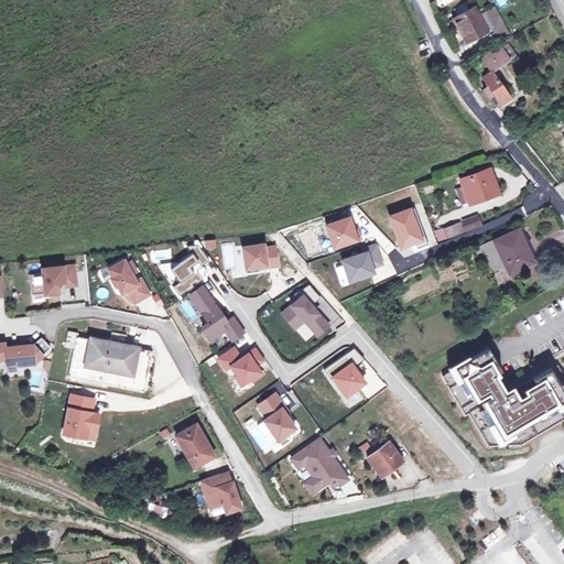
[(495,6),(486,10),(496,26),(501,36),(509,32),(495,6)]
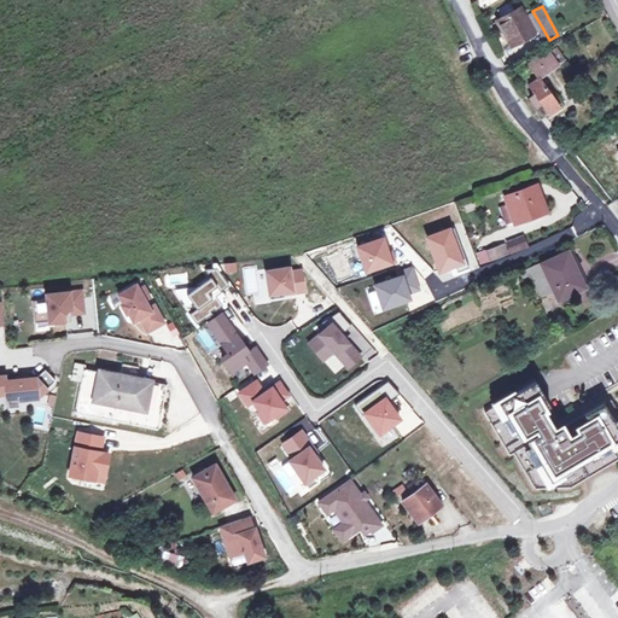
[(519,7),(499,21),(512,47),(543,29),(532,11),(524,16),(519,7)]
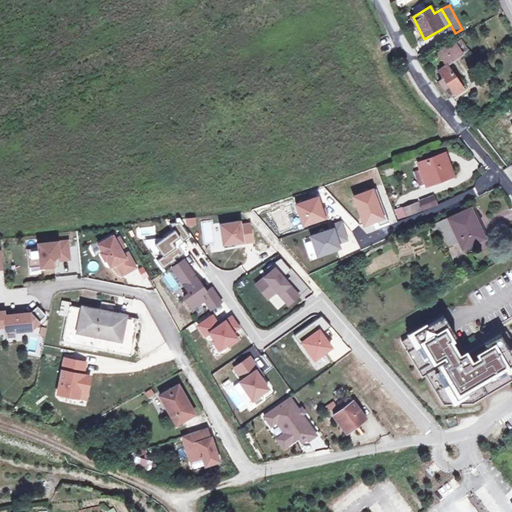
[(461,39),(455,43),(462,54),(468,50),(461,39)]
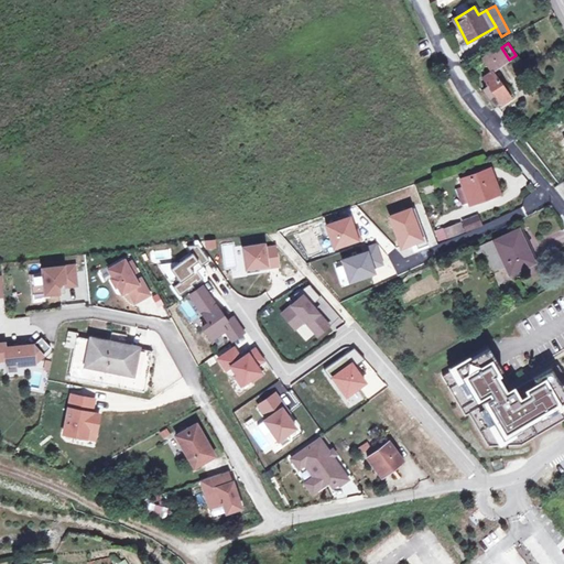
[(509,60),(501,47),(481,60),(490,73),(481,79),(487,87),(484,89),(497,108),(510,98),(492,72),(494,71),(492,69),(509,60)]
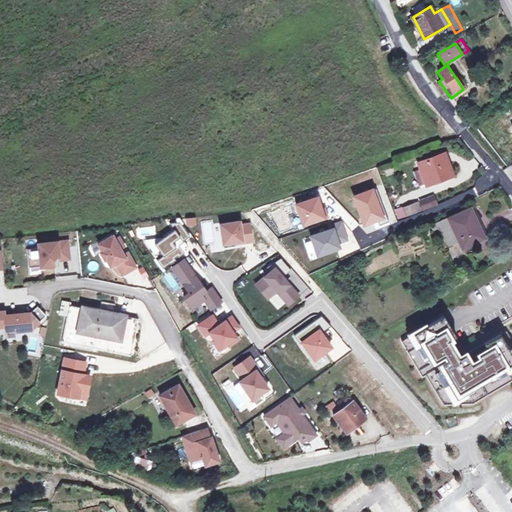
[(444,154),(419,164),(427,184),(451,175),(444,154)]
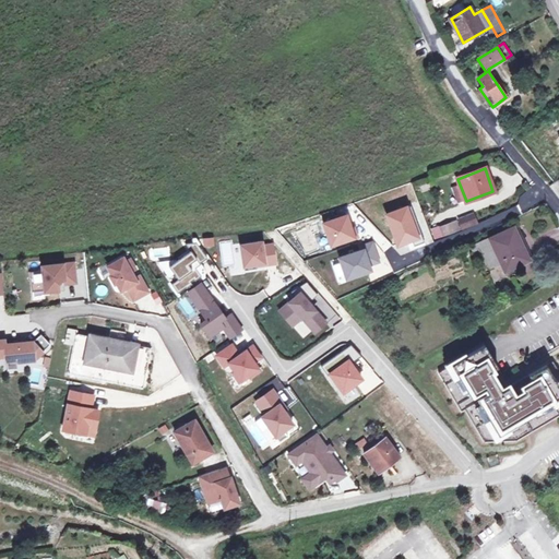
[(461,228),(477,225),(475,214),(459,217),(461,228)]
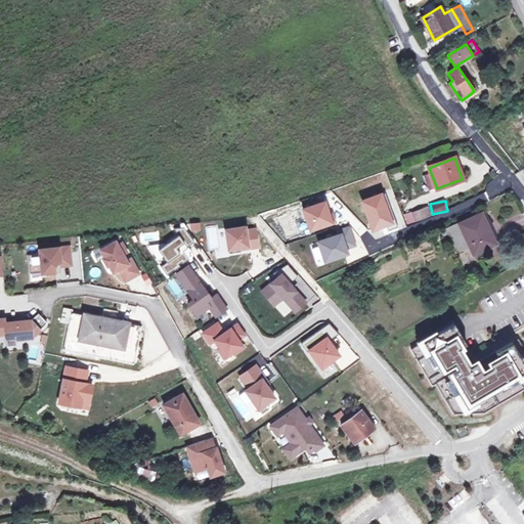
[(425,208),(416,211),(418,219),(428,216),(425,208)]
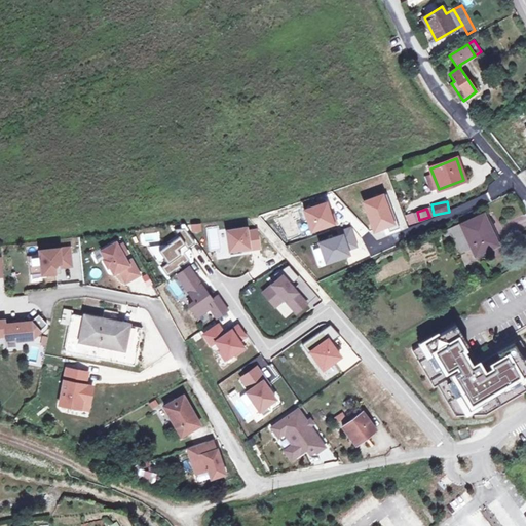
[(525,214),(525,213),(510,220),(514,230),(525,225),(525,214)]
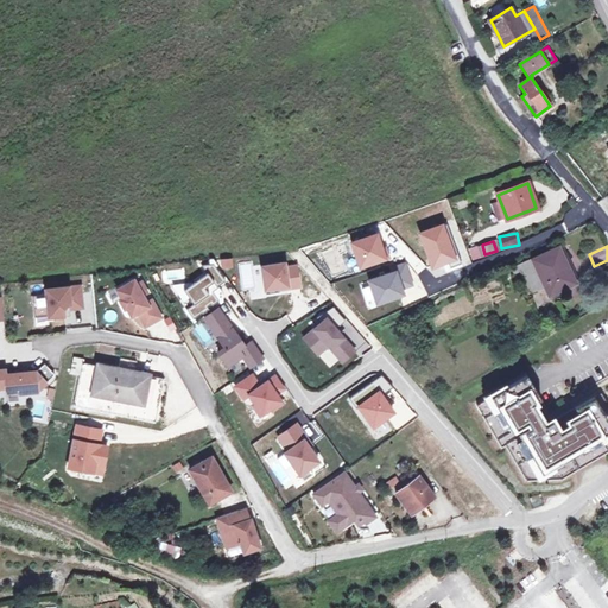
[(557,247),(512,266),(514,271),(519,270),(519,268),(521,268),(531,290),(543,285),(548,295),(574,283),(557,247)]
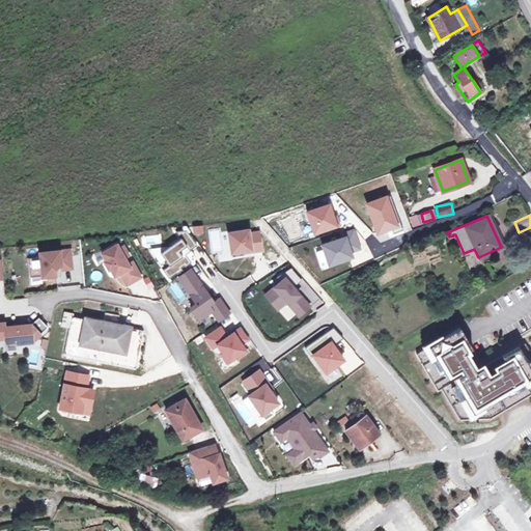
[(163,270),(168,278),(176,273),(177,273),(183,270),(182,267),(185,264),(186,267),(193,261),(188,254),(191,251),(190,250),(198,244),(188,229),(176,230),(182,239),(177,242),(175,240),(168,245),(167,244),(158,250),(164,259),(165,259),(169,266),(163,270)]
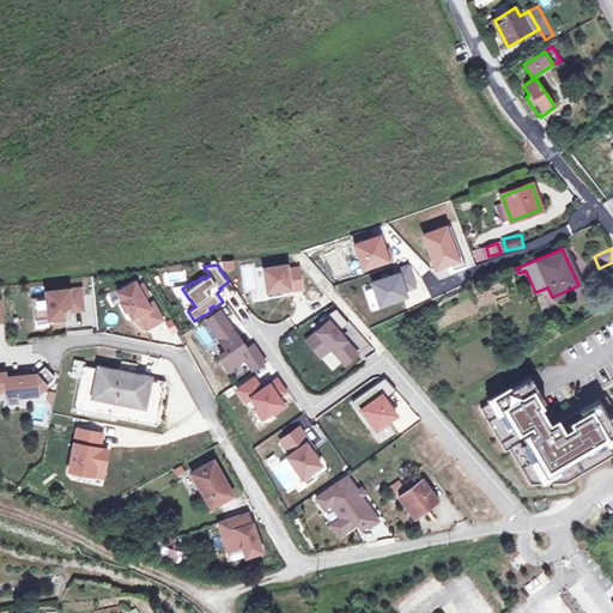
[(289,265),(265,268),(268,295),(283,293),(283,289),(291,287),(291,290),(303,289),(301,267),(289,269),(289,265)]
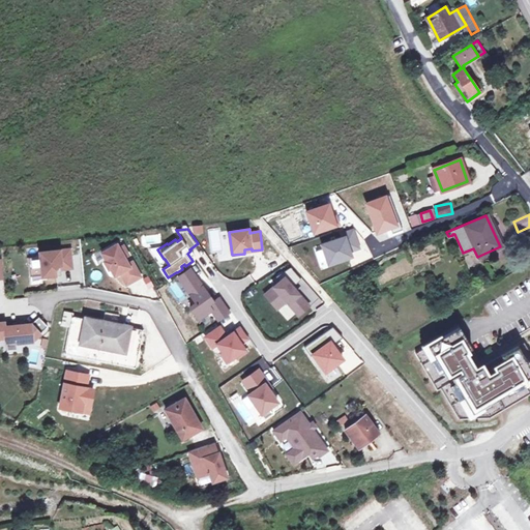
[(342,238),(322,244),(328,264),(352,257),(350,252),(359,248),(353,230),(341,234),(342,238)]
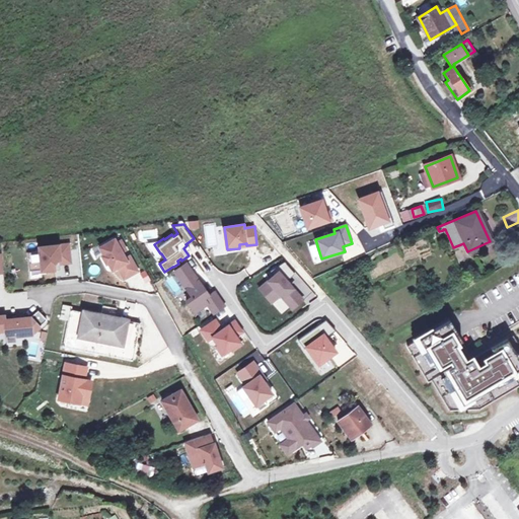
[(113,238),(97,246),(102,253),(100,255),(104,263),(106,262),(110,269),(116,266),(122,263),(129,274),(136,270),(128,254),(124,257),(120,251),(124,248),(119,239),(115,242),(113,238)]
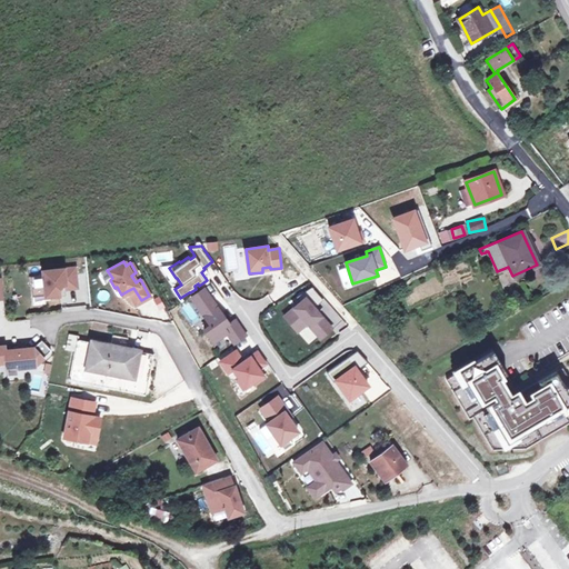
[(73,267),(40,270),(41,273),(43,295),(43,297),(58,295),(57,288),(60,285),(63,283),(65,288),(76,287),(73,267)]
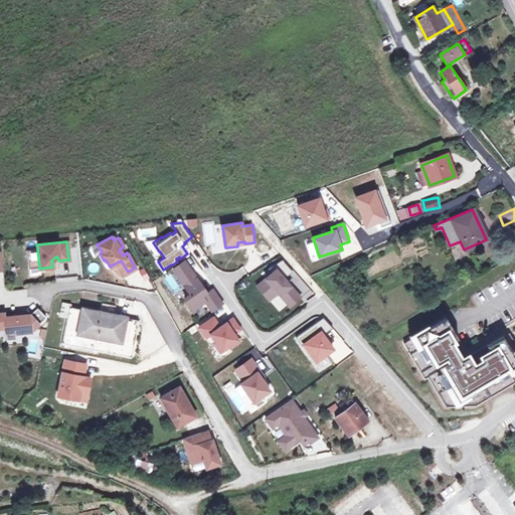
[(39,267),(37,247),(26,249),(28,268),(39,267)]
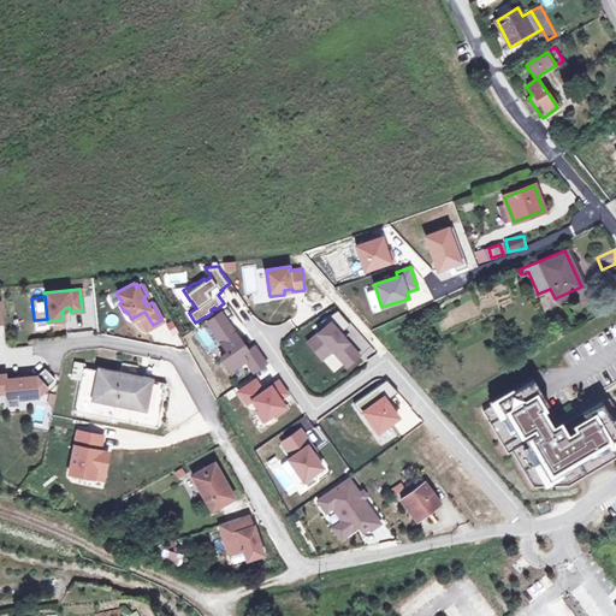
[(326,327),(308,342),(323,359),(332,349),(347,366),(360,355),(341,333),(350,325),(338,311),(321,321),(326,327)]
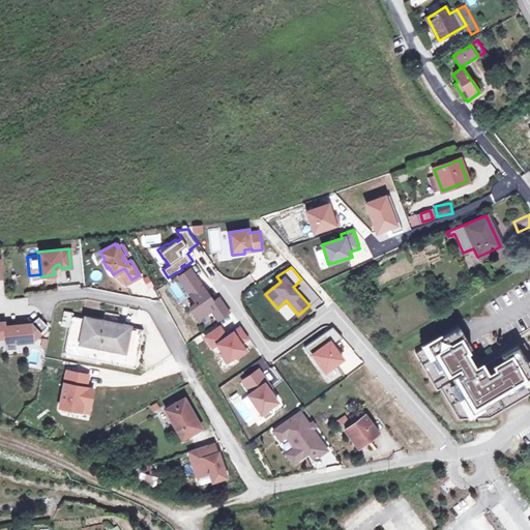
[(124,268),(118,271),(125,284),(131,280),(124,268)]
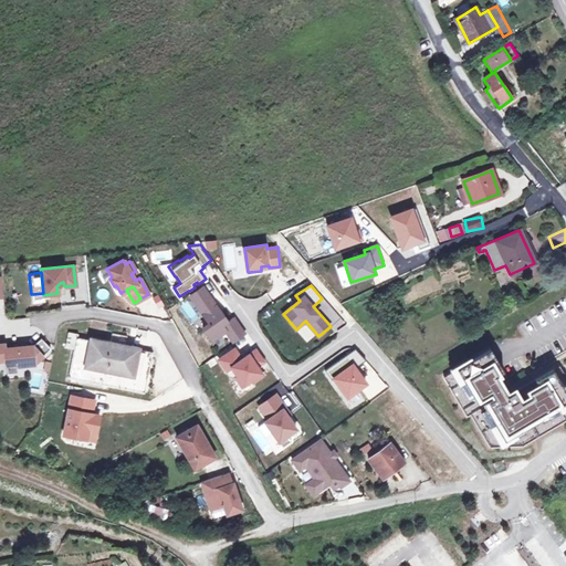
[(203,286),(190,295),(209,323),(202,327),(212,341),(226,331),(233,342),(245,334),(233,316),(228,321),(203,286)]
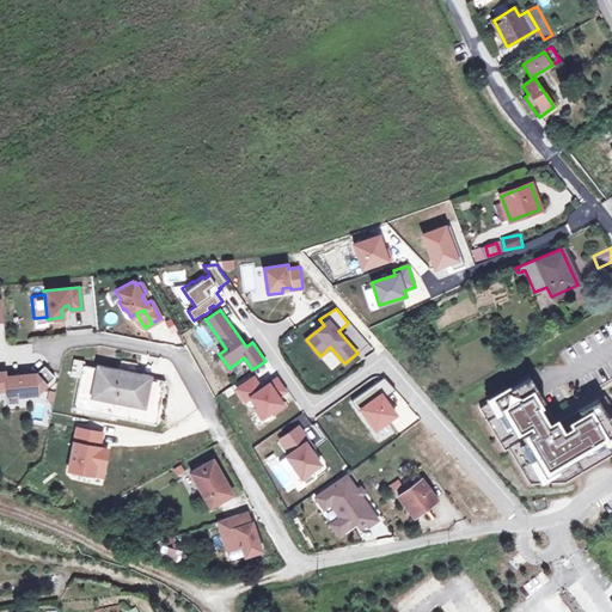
[(202,346),(212,342),(203,325),(195,330),(202,346)]
